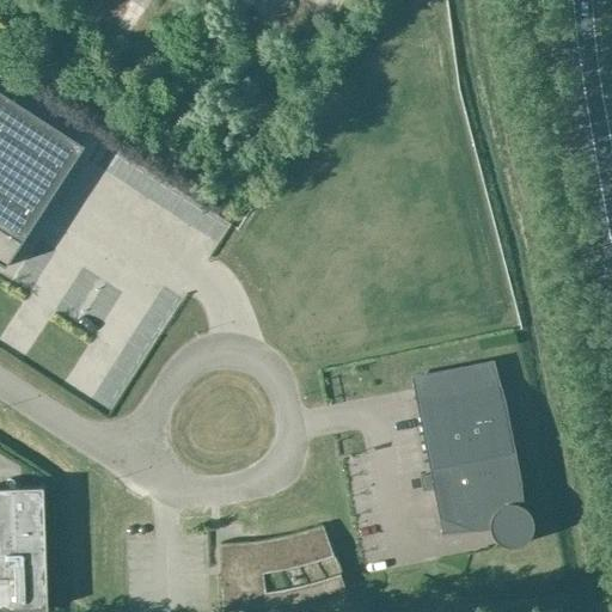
[(132,1),(117,25),(129,32),(144,8),(132,1)]
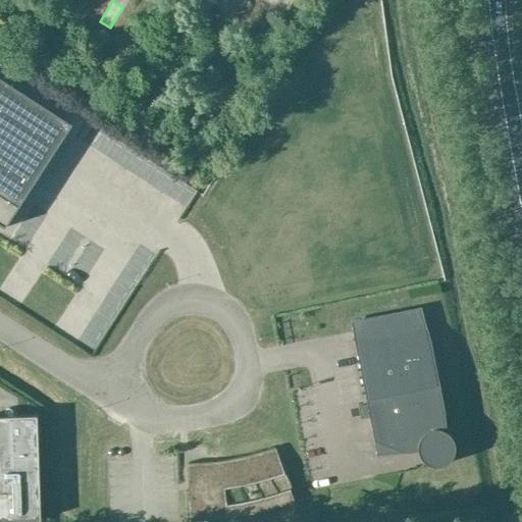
[(154,14),(146,27),(157,35),(165,21),(154,14)]
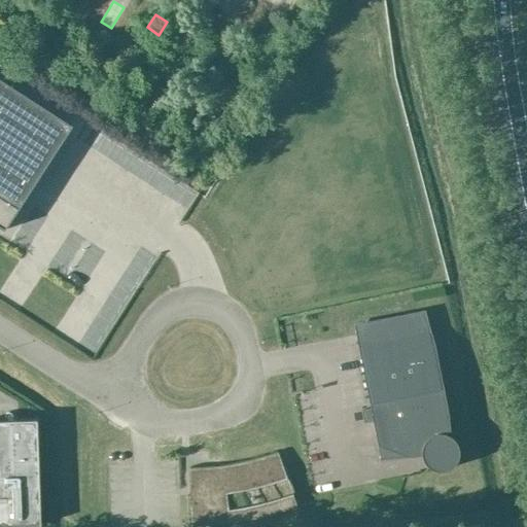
[(0,79),(0,229),(3,231),(4,229),(0,224),(0,212),(59,121),(69,128),(71,126),(0,79)]
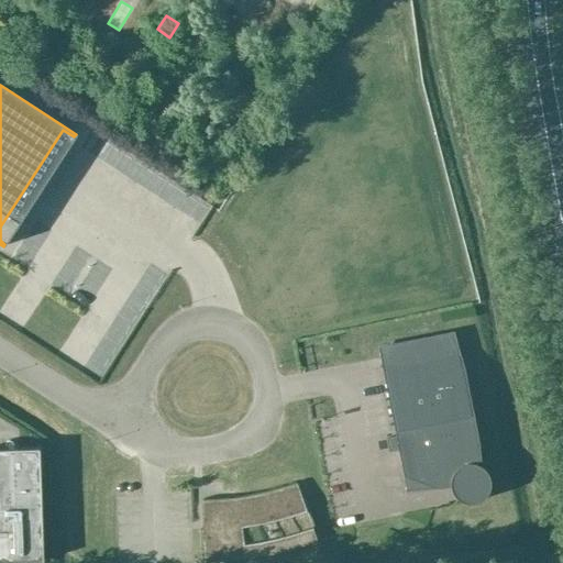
[(406,492),(449,486),(449,487),(451,493),(454,497),(459,500),(463,503),(467,503),(473,503),(478,500),(483,497),(486,493),(488,487),(489,483),(488,477),(487,473),(484,468),(481,466),(453,332),(377,346),(395,437),(386,438),(388,451),(397,450),(406,492)]
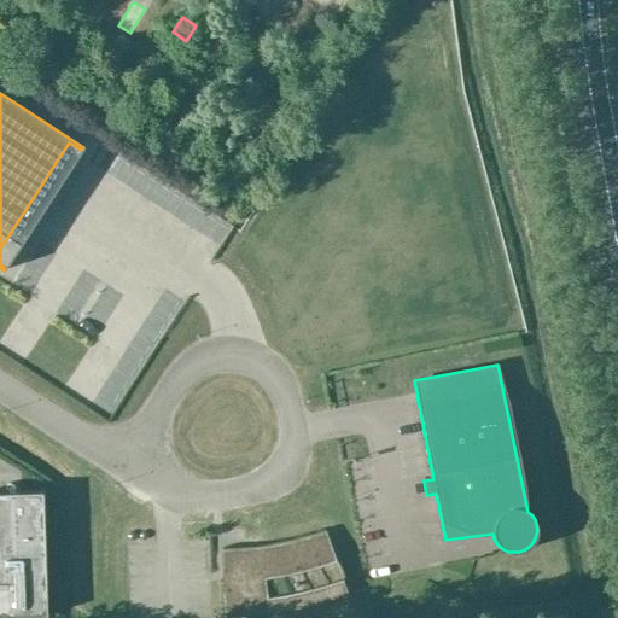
[(0,617),(50,616),(45,491),(0,493),(0,617)]
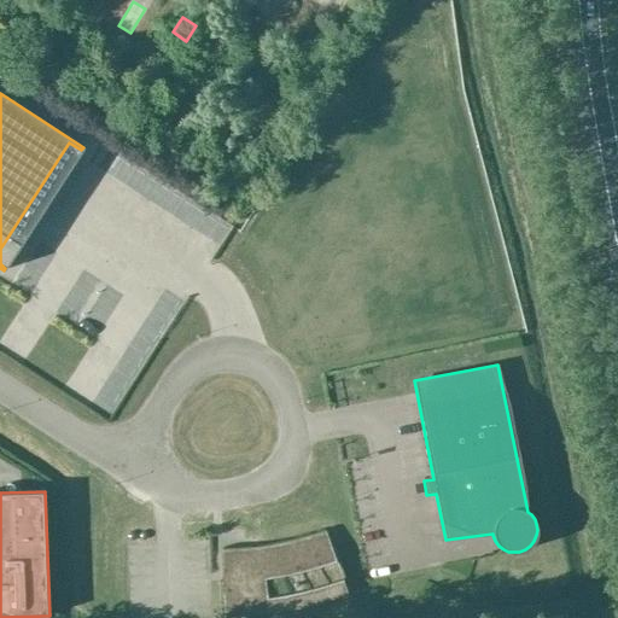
[(344,578),(338,560),(338,559),(333,560),(324,534),(326,532),(326,530),(320,532),(307,537),(286,542),(275,544),(262,547),(240,549),(221,549),(221,552),(223,552),(225,581),(220,581),(220,582),(221,582),(221,601),(221,602),(225,602),(226,611),(235,611),(256,610),(285,605),(315,599),(344,589),(340,582),(345,579),(345,578),(344,578)]
